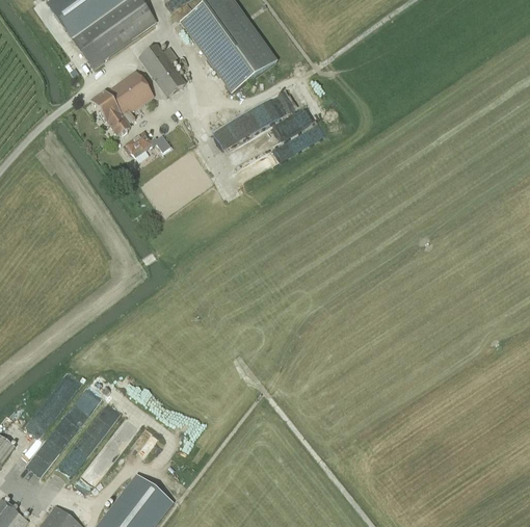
[(123,0),(73,35),(96,67),(106,59),(104,58),(157,20),(143,0),(123,0)]
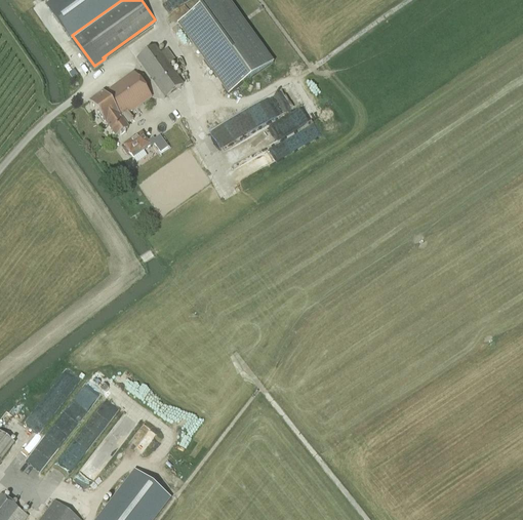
[(205,56),(230,90),(274,60),(231,0),(207,0),(180,20),(207,55),(205,56)]
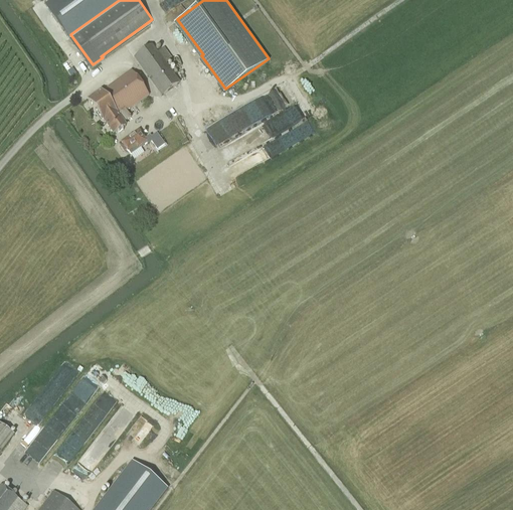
[(163,92),(181,78),(167,59),(173,55),(165,44),(159,49),(154,41),(136,54),(163,92)]
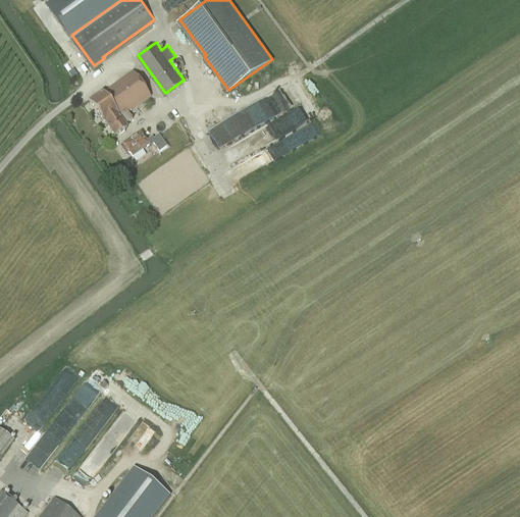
[(152,92),(135,67),(104,89),(103,88),(92,96),(116,132),(128,122),(126,120),(134,114),(130,108),(152,92)]
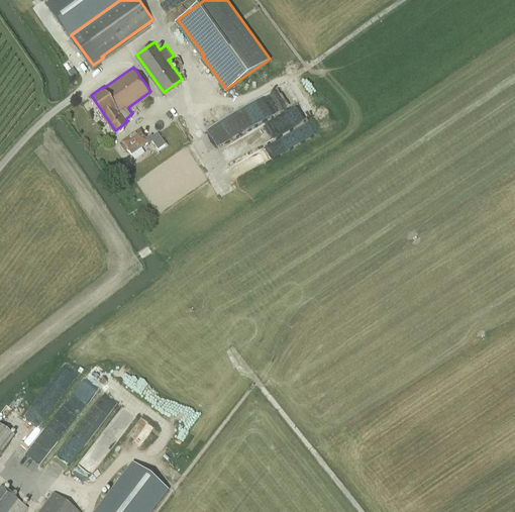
[(147,137),(140,126),(123,138),(132,150),(141,144),(140,142),(147,137)]
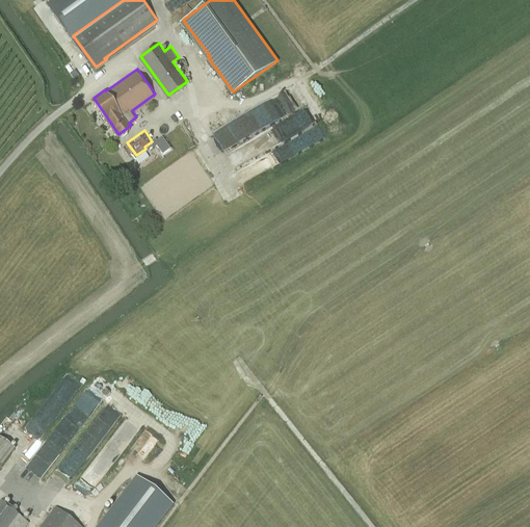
[(163,150),(170,146),(163,134),(156,138),(163,150)]
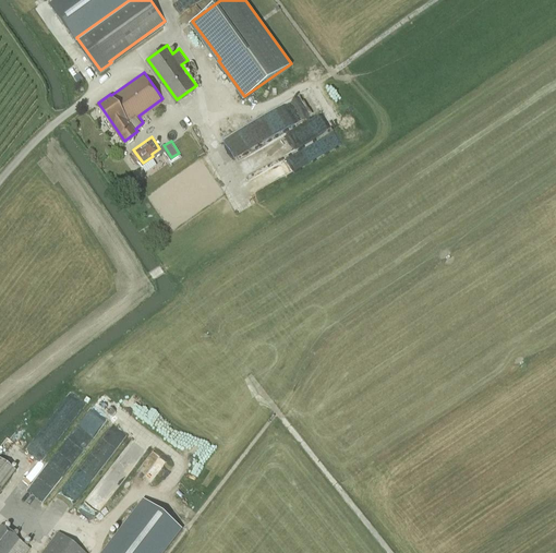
[(37,513),(60,483),(60,427),(45,447),(45,449),(15,487),(15,489),(25,496),(25,505),(35,513),(37,513)]
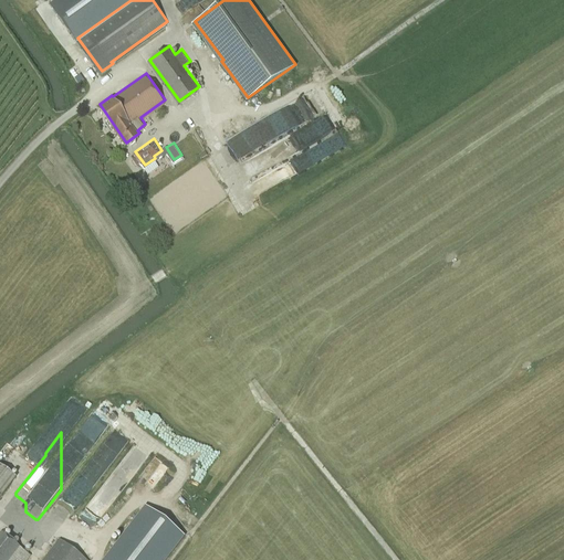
[(0,495),(17,474),(0,461),(0,495)]
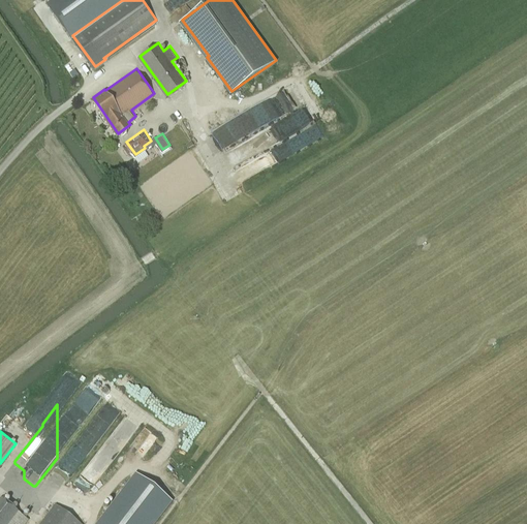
[(152,523),(174,497),(138,470),(96,523),(152,523)]
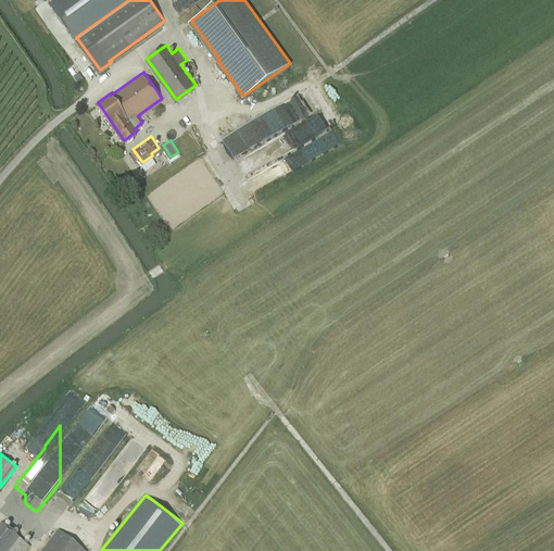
[(0,550),(24,550),(30,543),(2,521),(0,523),(0,550)]
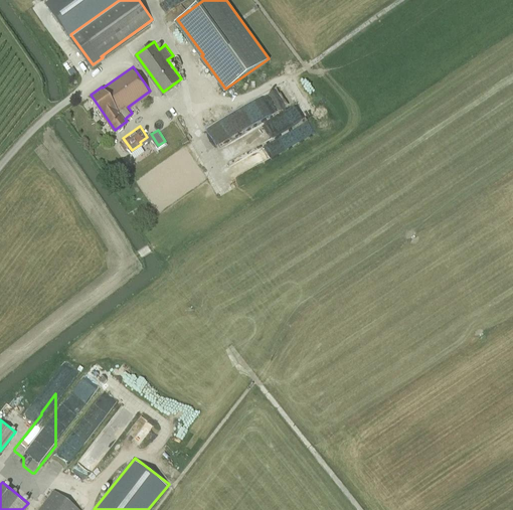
[(55,488),(37,509),(79,509),(81,508),(55,488)]
